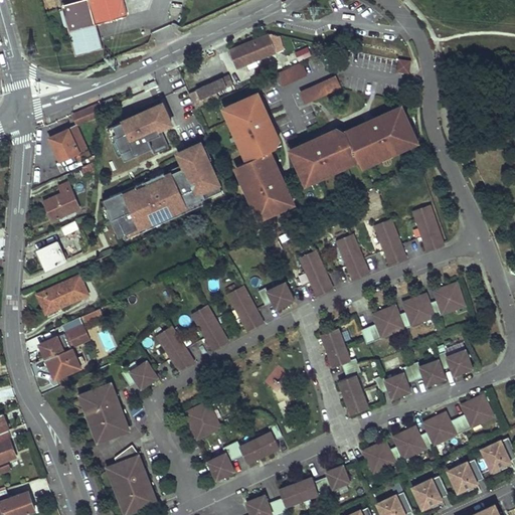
[(125,0),(77,0),(63,4),(76,54),(103,47),(101,40),(97,23),(129,14),(125,0)]
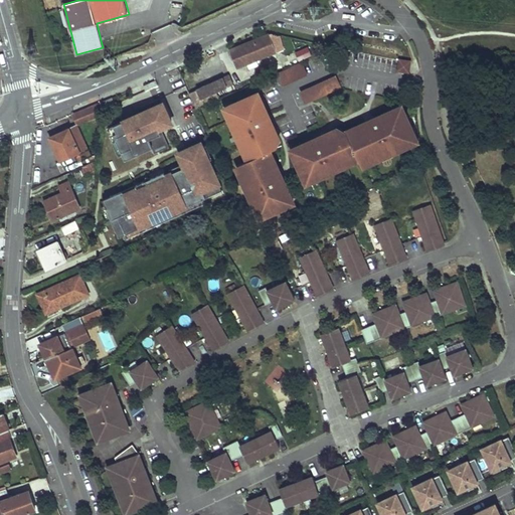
[(276,52),(269,34),(231,49),(237,67),(276,52)]
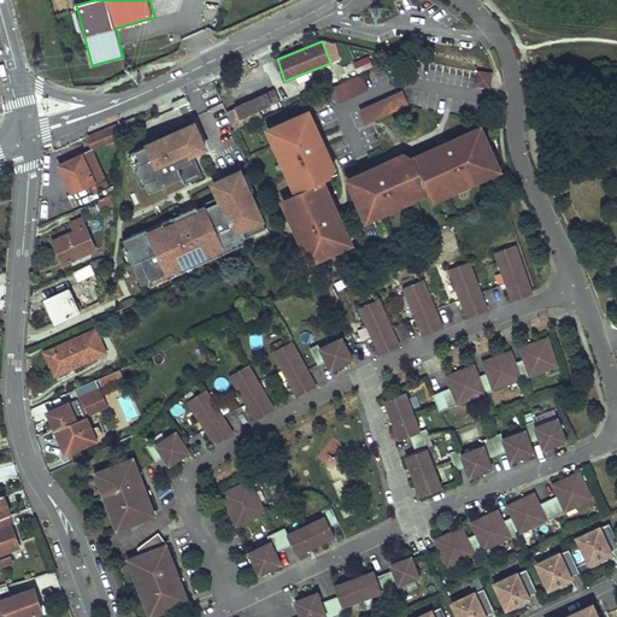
[(354,63),(359,74),(374,68),(369,57),(354,63)]
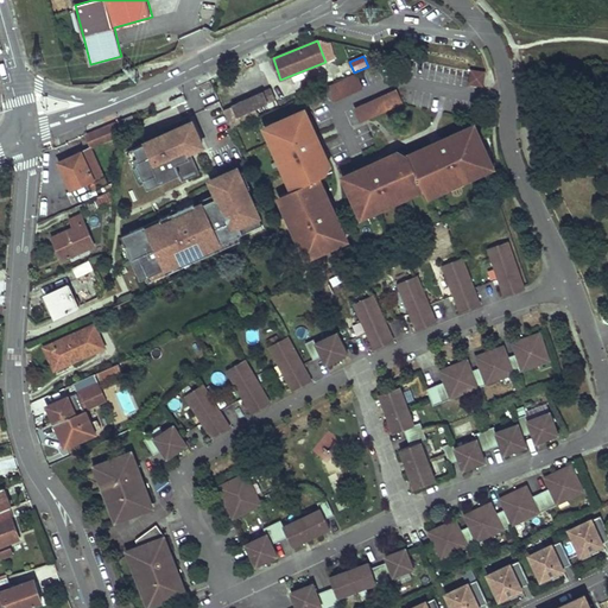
[(354,74),(348,62),(339,67),(343,78),(354,74)]
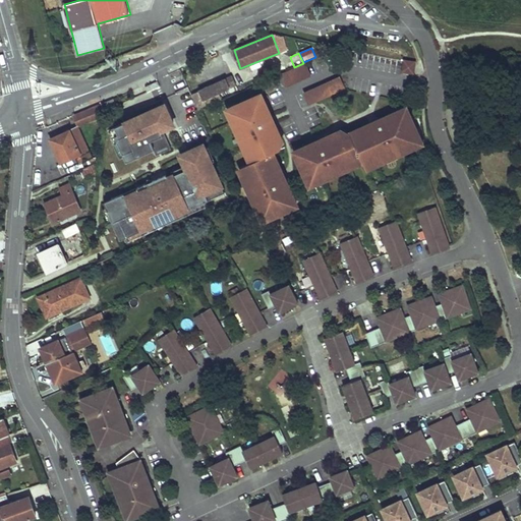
[(402,72),(413,74),(415,63),(404,61),(402,72)]
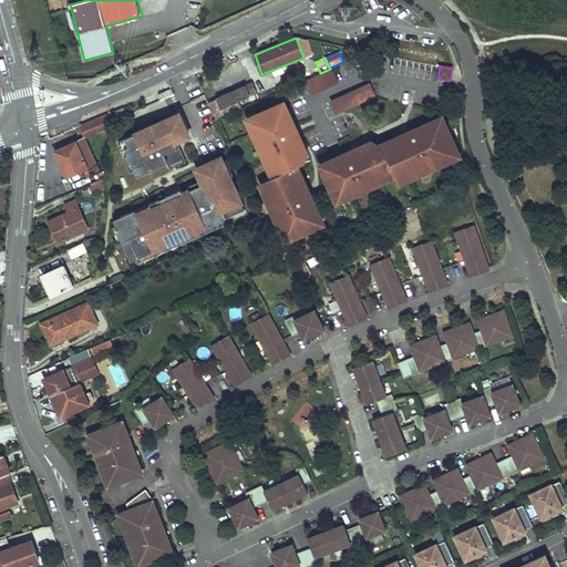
[(333,69),(307,81),(313,93),(339,82),(333,69)]
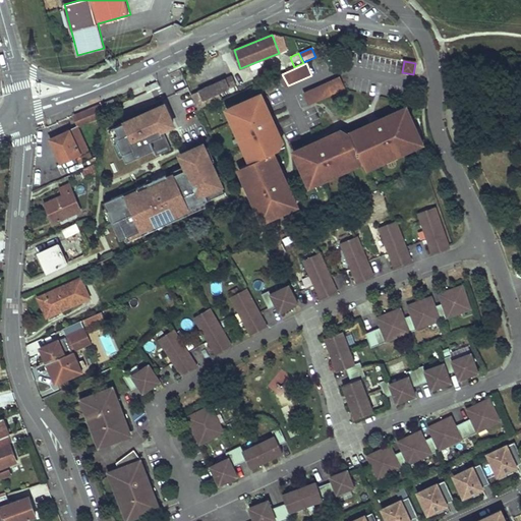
[(236,83),(232,75),(192,94),(198,109),(222,99),(219,92),(236,83)]
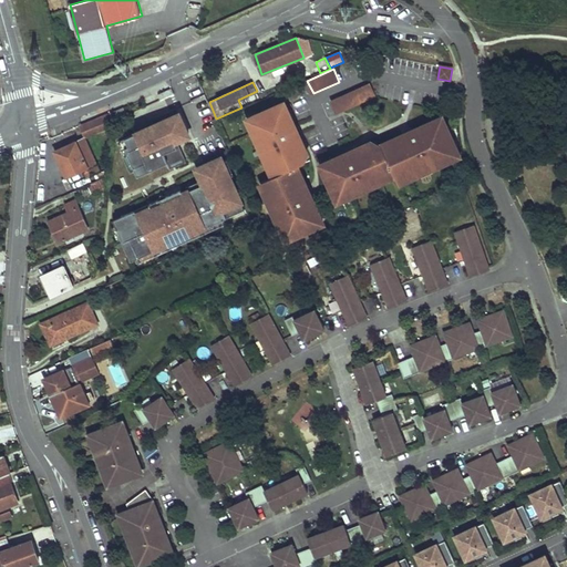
[(331,101),(338,113),(377,95),(371,83),(331,101)]
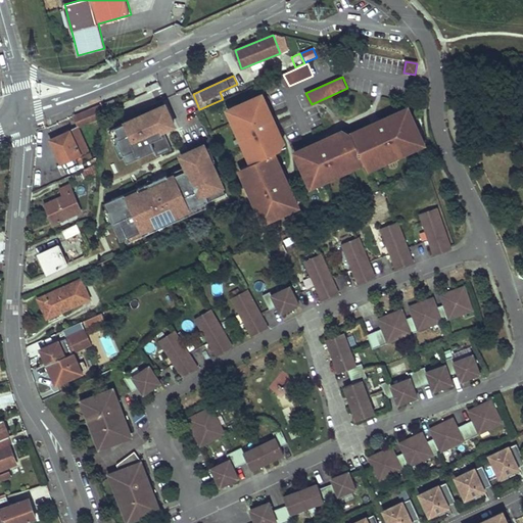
[(272,114),(263,94),(237,105),(234,115),(237,121),(234,123),(238,133),(244,135),(246,140),(244,146),(246,151),(252,148),(256,159),(245,164),(250,176),(246,177),(244,178),(247,185),(252,187),(255,192),(253,197),(257,208),(262,206),(264,212),(273,216),(297,205),(288,184),(286,185),(284,181),(286,180),(276,157),(269,160),(267,155),(278,149),(276,144),(283,141),(273,119),(271,119),(269,115),(272,114)]
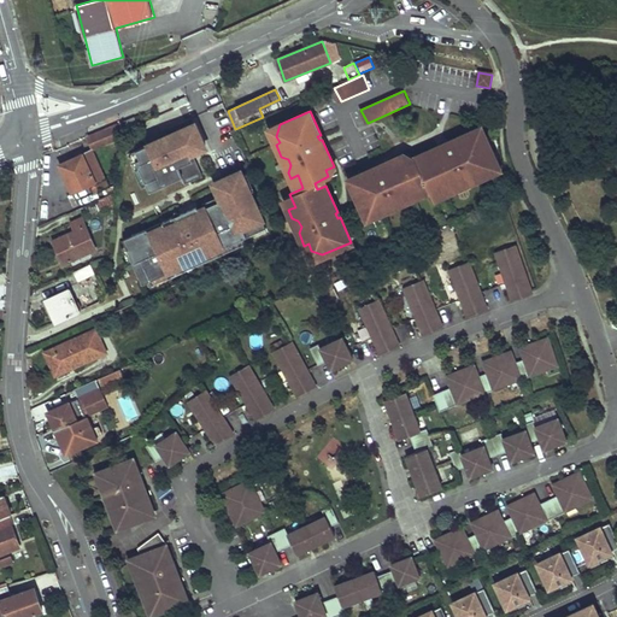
[(134,117),(123,121),(127,128),(136,123),(134,117)]
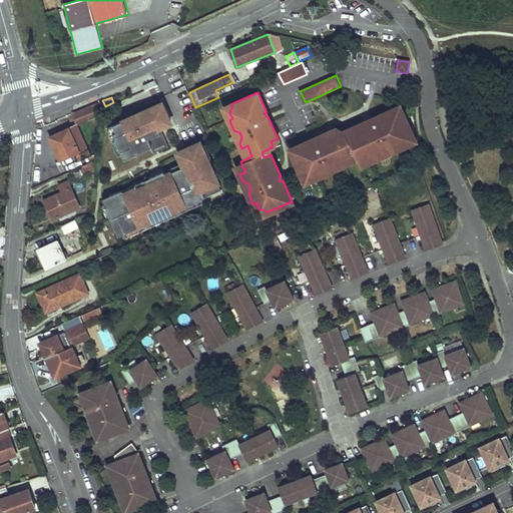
[(91,105),(71,113),(76,125),(101,114),(102,100),(91,105)]
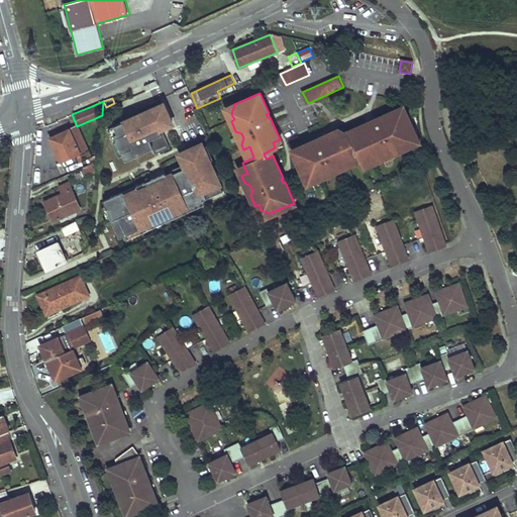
[(170,119),(163,104),(114,126),(117,133),(114,135),(125,161),(152,148),(156,154),(170,147),(160,124),(170,119)]
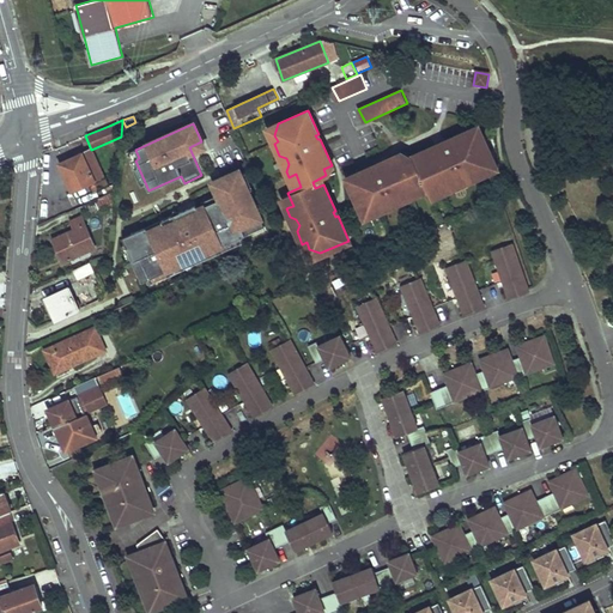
[(274,135),(278,123),(267,128),(274,144),(278,141),(274,135)]
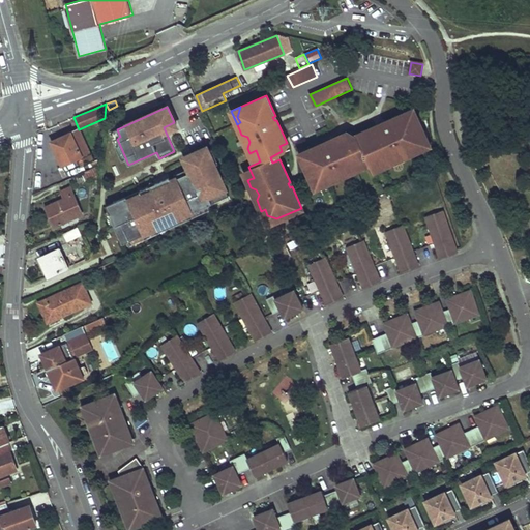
[(321,143),(299,152),(311,177),(320,181),(326,178),(327,181),(339,176),(341,171),(346,169),(351,171),(358,168),(355,163),(366,157),(370,164),(380,159),(383,166),(413,151),(412,149),(420,145),(423,138),(419,130),(422,128),(413,110),(406,113),(405,112),(361,131),(363,137),(358,139),(356,136),(351,139),(348,130),(325,141),(326,143),(322,145),(321,143)]
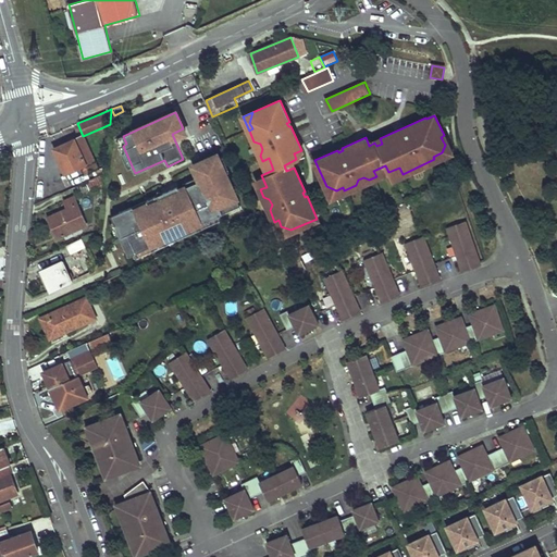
[(185,134),(183,128),(172,134),(174,139),(185,134)]
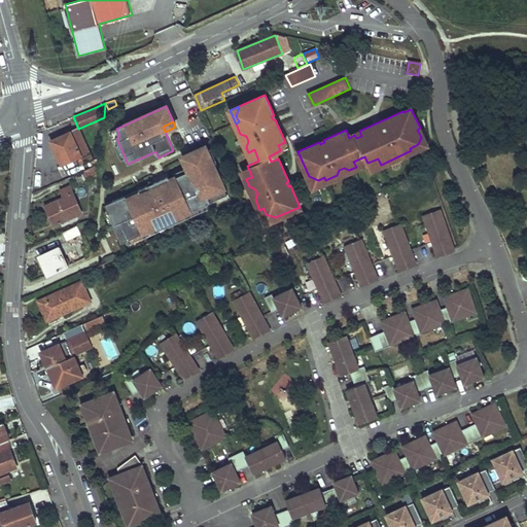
[(418,144),(410,148),(411,150),(427,144),(420,128),(417,130),(421,137),(418,144)]
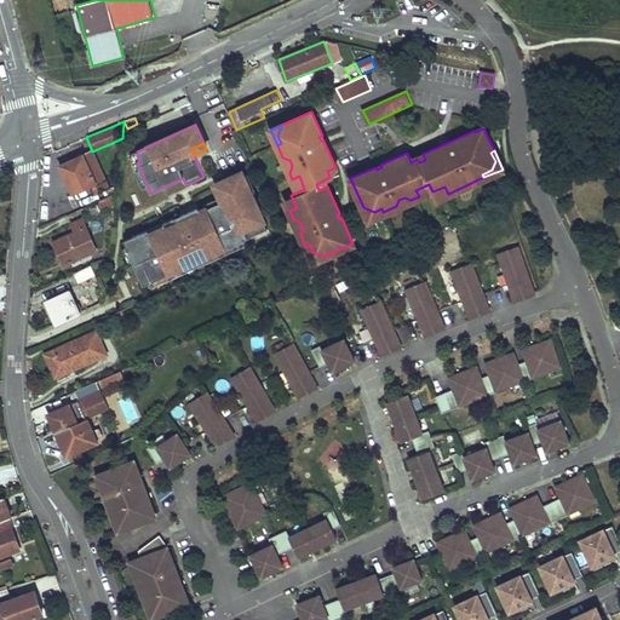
[(109,188),(92,151),(61,165),(74,194),(92,187),(96,194),(109,188)]
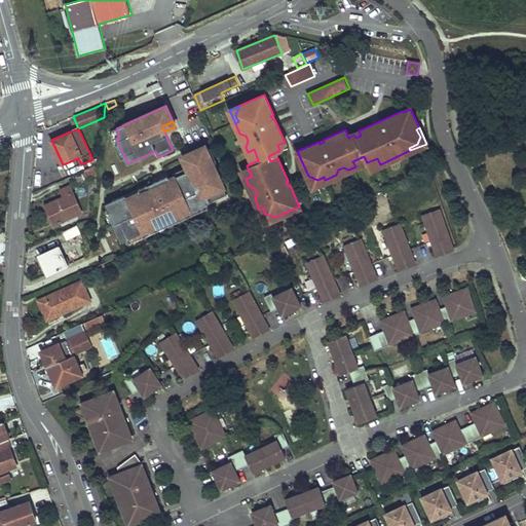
[(239,134),(237,135),(243,148),(246,147),(248,141),(246,136),(239,134)]
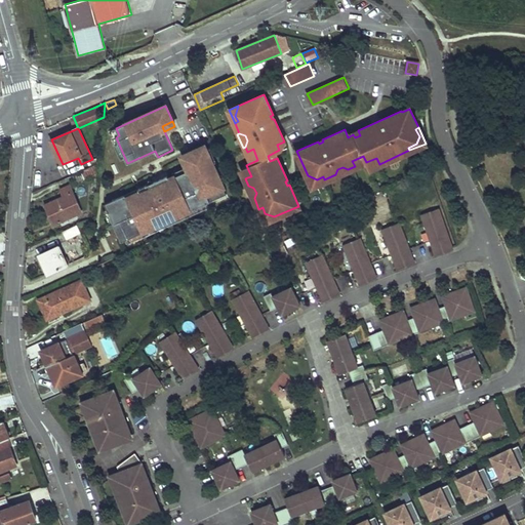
[(205,146),(182,156),(189,170),(127,198),(126,195),(106,204),(122,241),(227,194),(205,146)]
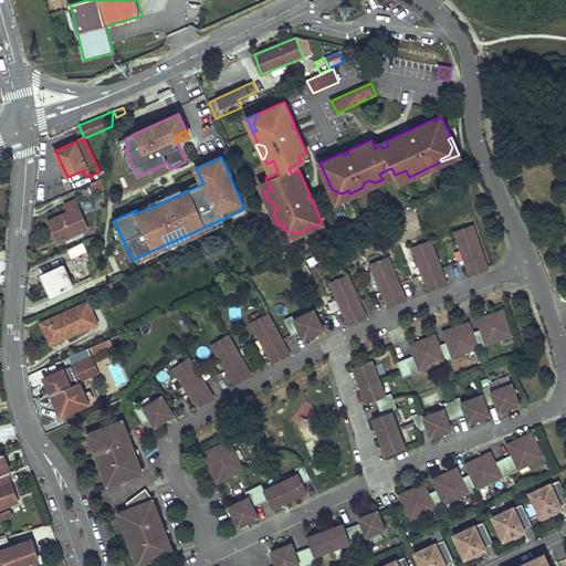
[(395,175),(397,181),(409,177),(406,170),(395,175)]
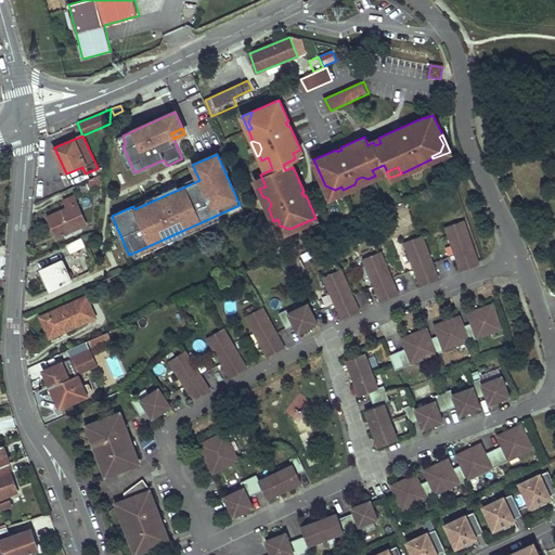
[(103,184),(104,172),(87,180),(90,189),(90,190),(103,184)]
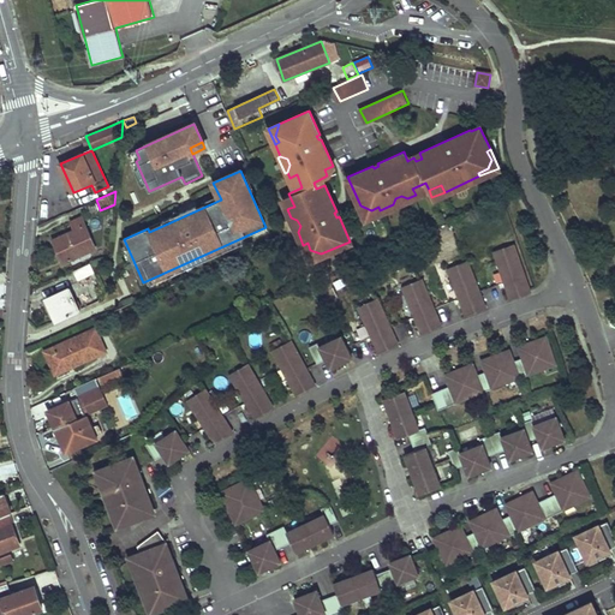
[(294,207),(288,193),(284,196),(290,208),(294,207)]
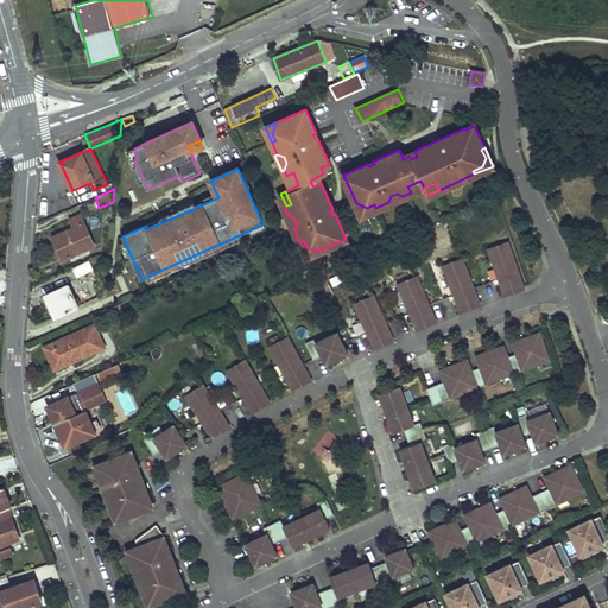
[(95,197),(83,203),(88,211),(99,207),(95,197)]
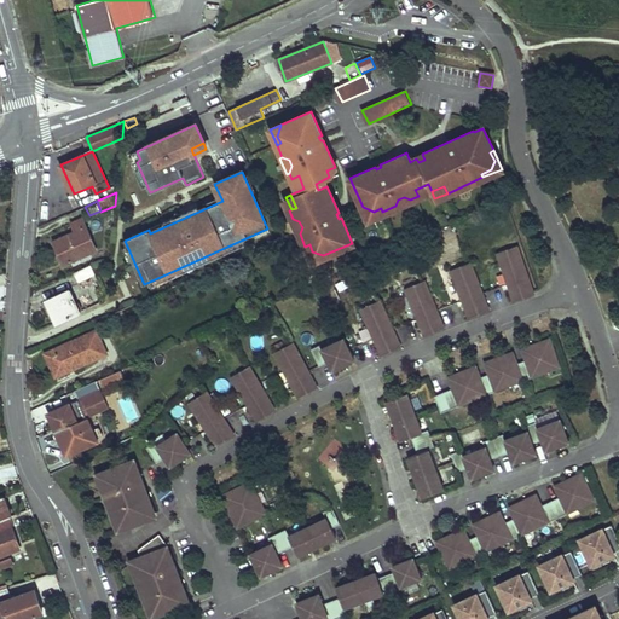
[(363,207),(368,219),(382,212),(381,208),(374,212),(363,207)]
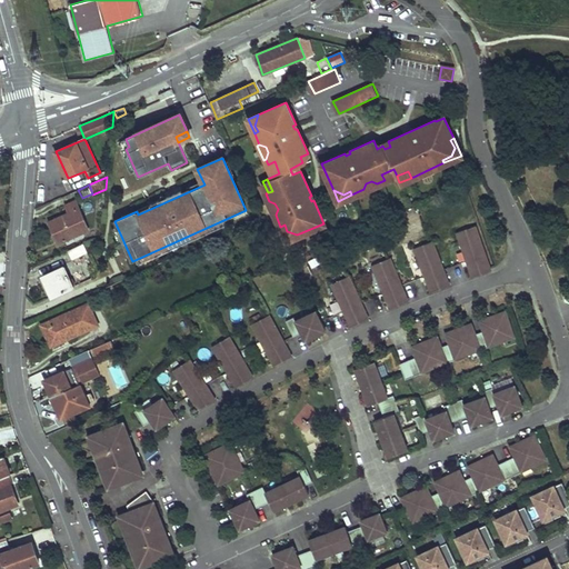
[(89,230),(76,201),(66,206),(69,212),(52,220),(58,232),(55,233),(59,243),(68,239),(77,236),(89,230)]
